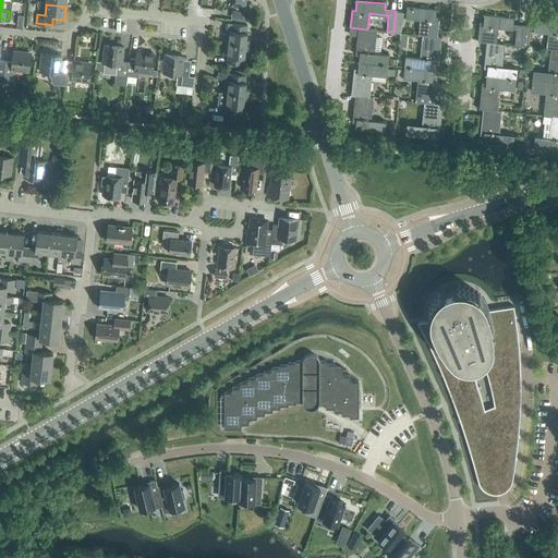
[(234,17),(246,19),(247,8),(235,7),(234,17)]
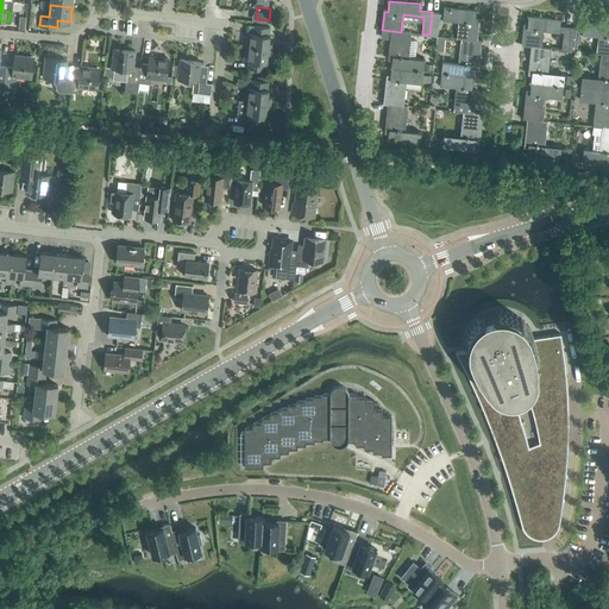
[(444,13),(432,12),(429,35),(437,36),(439,18),(459,20),(457,38),(462,38),(477,39),(478,22),(475,22),(476,10),(444,7),(444,13)]
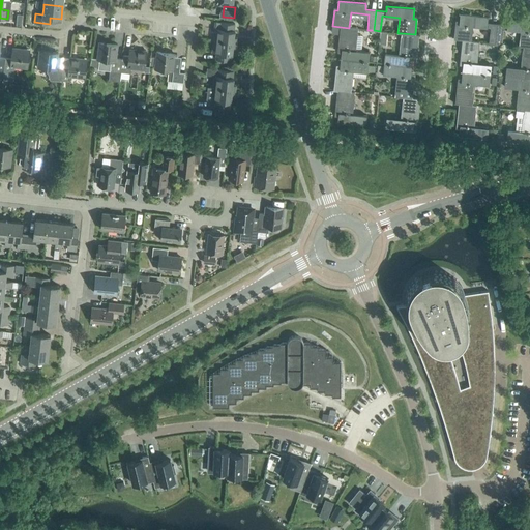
[(489,42),(495,43),(497,24),(487,23),(488,17),(460,13),(460,23),(455,23),(453,39),(462,39),(471,40),(472,26),(490,27),(489,42)]
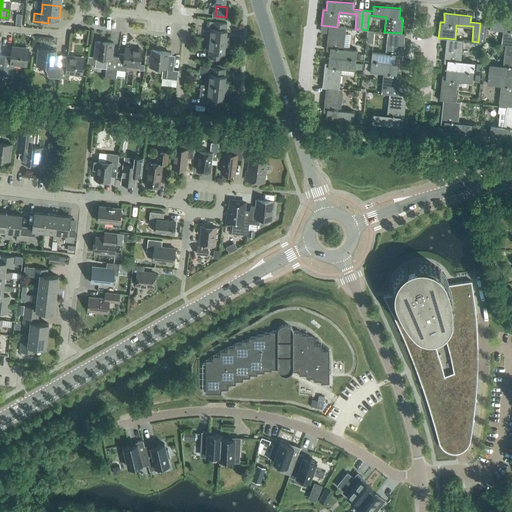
[(490,24),(480,23),(478,42),(484,42),(486,28),(503,30),(502,44),(505,45),(505,44),(511,45),(511,20),(491,18),(490,24)]
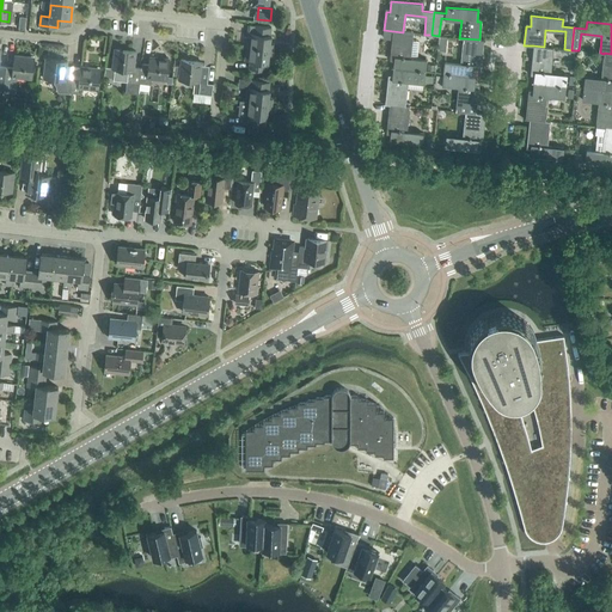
[(248,32),(246,47),(273,49),(274,43),(270,43),(270,35),(270,28),(254,25),(254,34),(248,32)]
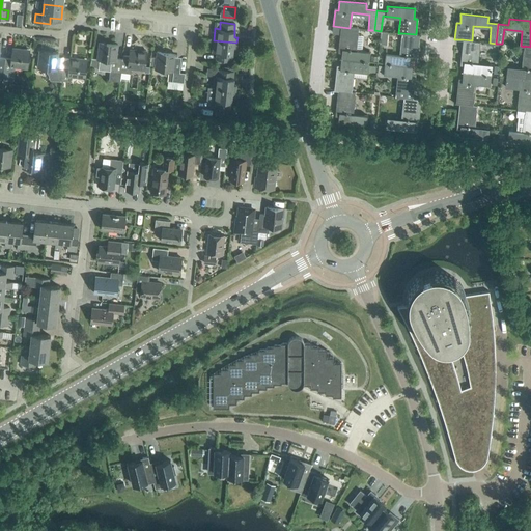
[(358,28),(350,27),(350,28),(341,27),(339,49),(342,50),(341,59),(369,61),(370,52),(356,50),(358,28)]
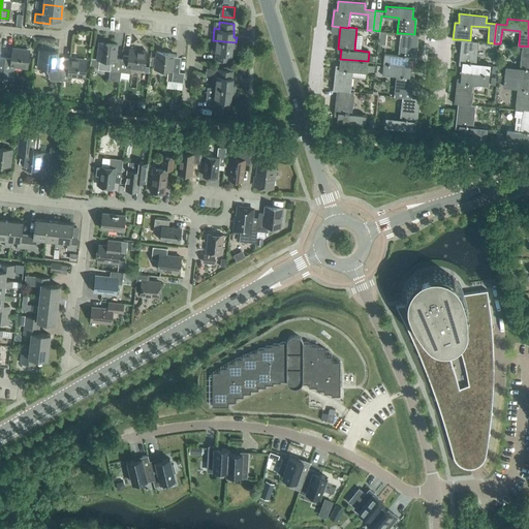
[(417,34),(414,34),(401,33),(399,55),(384,54),(383,63),(410,66),(411,57),(415,57),(417,34)]
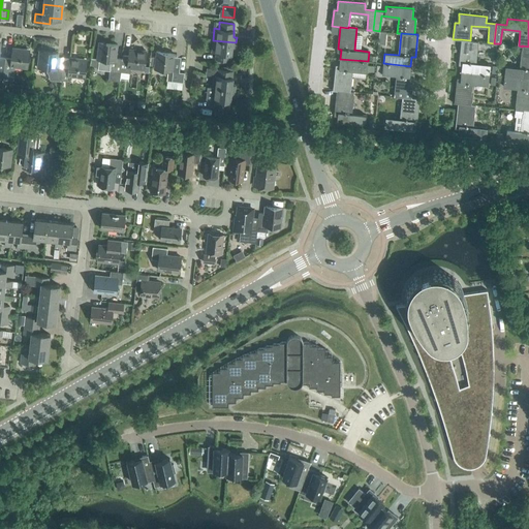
[(478,41),(470,40),(461,39),(459,62),(463,62),(462,71),(489,74),(490,64),(475,63),(478,41)]
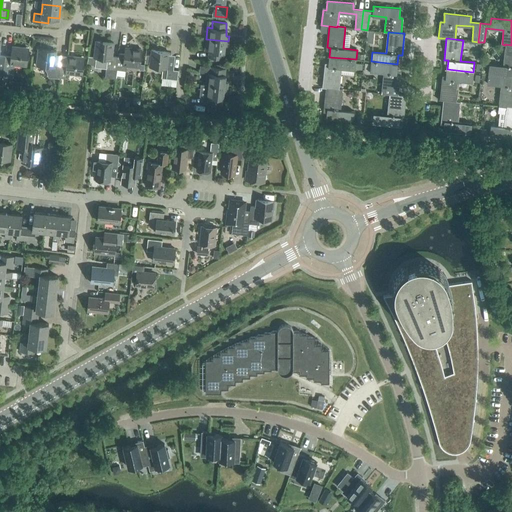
[(228,46),(228,41),(206,39),(205,50),(209,51),(208,57),(222,59),(223,52),(224,52),(225,46),(228,46)]
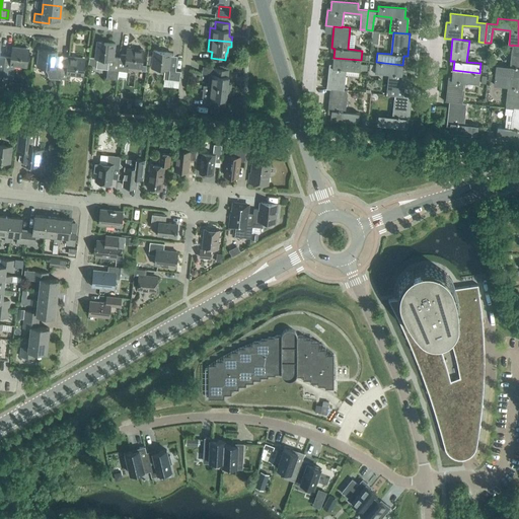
[(114,57),(115,44),(97,42),(95,57),(90,57),(89,65),(96,66),(96,68),(107,69),(106,78),(118,79),(119,70),(120,58),(114,57)]
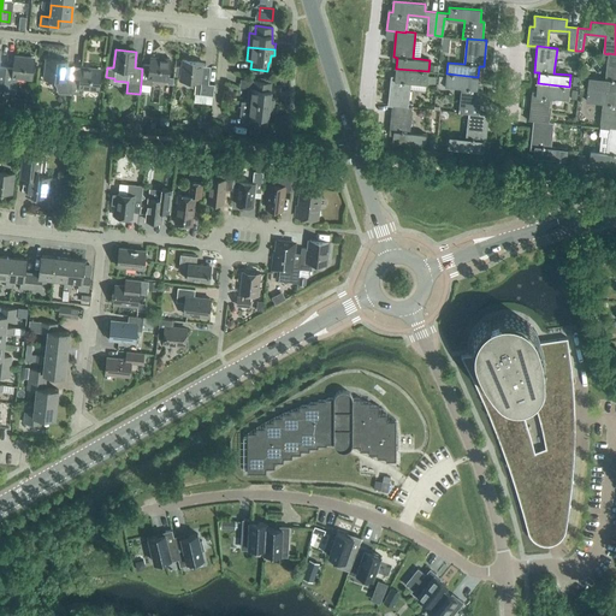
[(615,54),(608,53),(608,54),(605,78),(588,77),(587,89),(615,92),(615,54)]
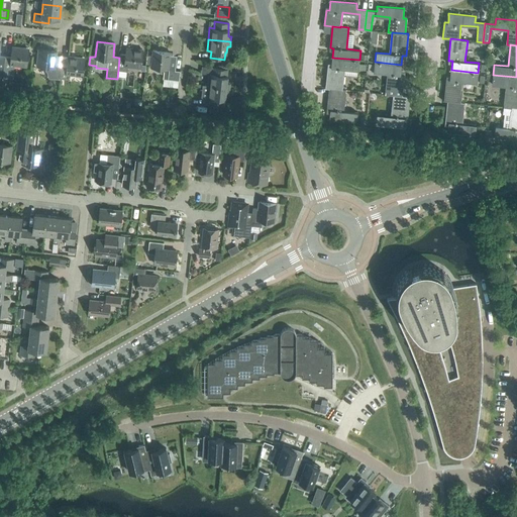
[(11,57),(5,56),(4,69),(3,77),(13,79),(14,65),(26,66),(28,47),(12,46),(11,57)]
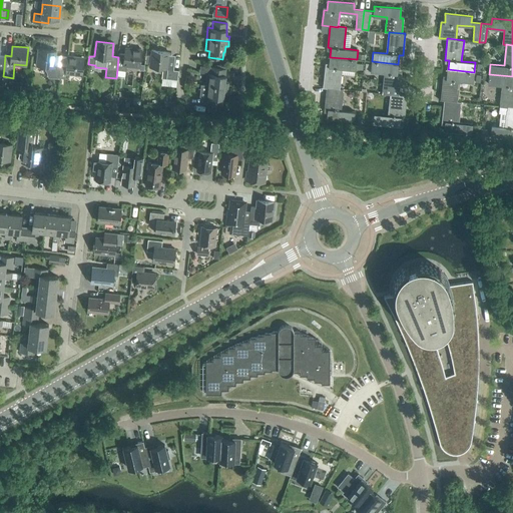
[(124,57),(118,57),(117,69),(126,70),(127,65),(139,67),(141,49),(125,47),(124,57)]
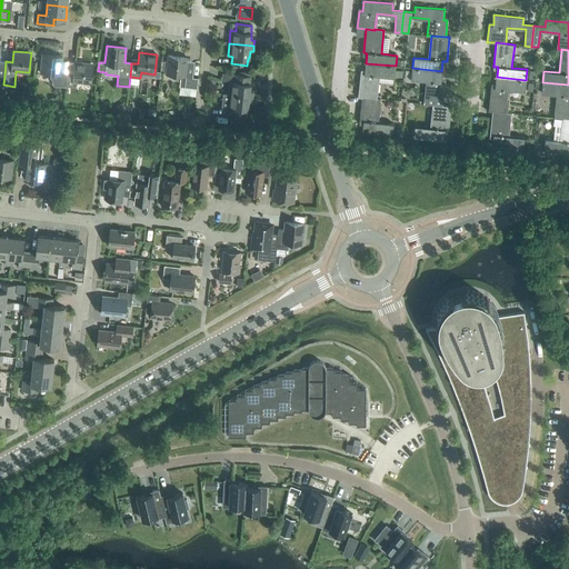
[(42,55),(40,71),(40,72),(56,73),(53,85),(66,86),(67,72),(60,71),(62,57),(42,55)]
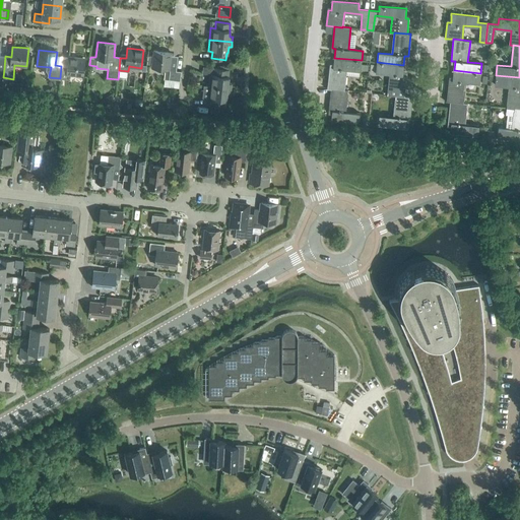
[(165,78),(180,80),(181,71),(176,71),(177,67),(170,66),(172,53),(153,51),(152,56),(147,56),(147,64),(152,64),(151,67),(166,68),(165,78)]
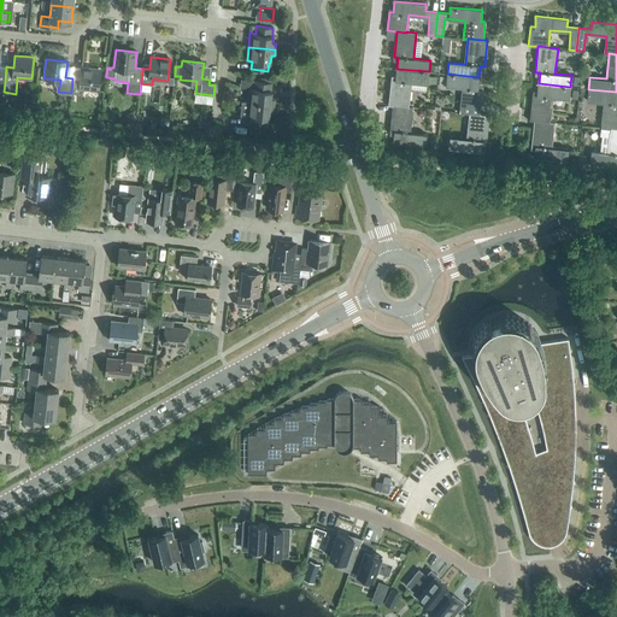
[(99,90),(100,77),(101,69),(82,66),(81,80),(72,78),(71,93),(83,95),(83,88),(99,90)]
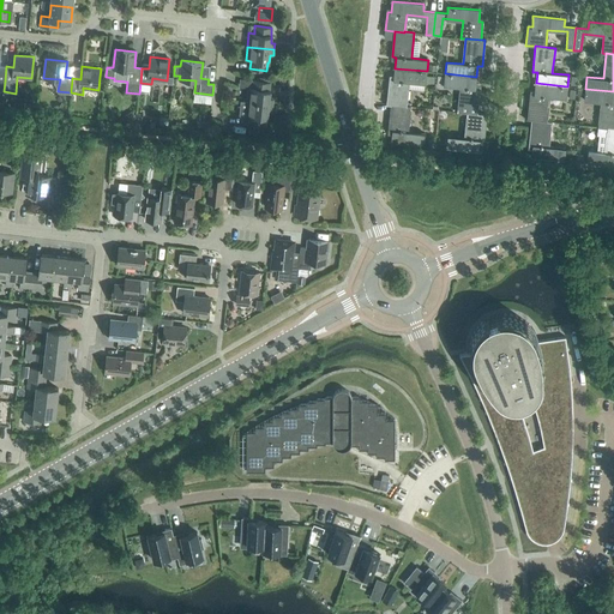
[(426,83),(426,77),(427,71),(395,68),(393,79),(390,78),(386,104),(391,104),(407,107),(407,106),(409,82),(426,83)]
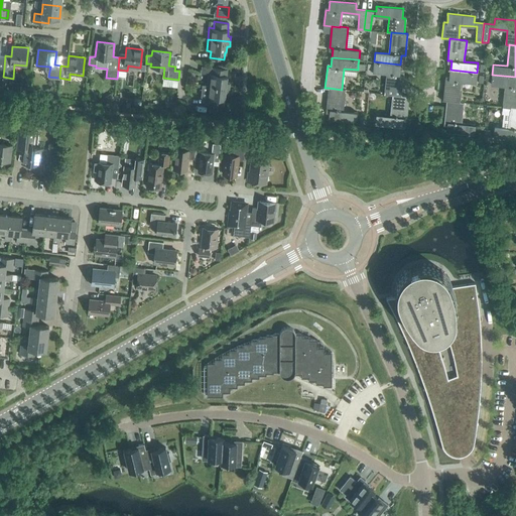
[(399,74),(400,65),(374,61),(374,65),(373,72),(387,73),(384,94),(392,95),(401,96),(401,95),(403,74),(399,74)]
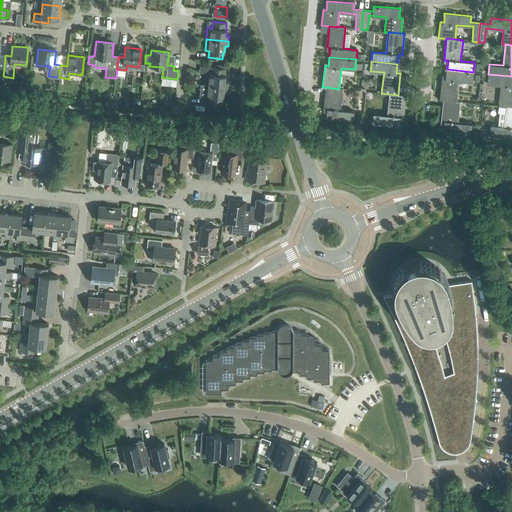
[(206,73),(205,84),(227,87),(228,82),(225,82),(225,75),(225,68),(211,67),(211,73),(206,73)]
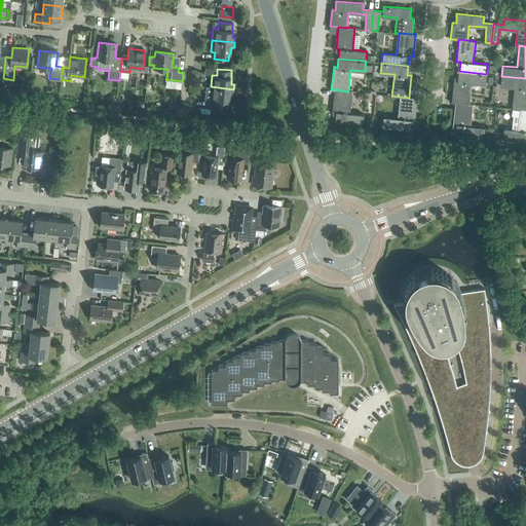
[(485,83),(486,74),(459,71),(458,80),(454,80),(452,103),(455,103),(468,104),(471,82),(485,83)]
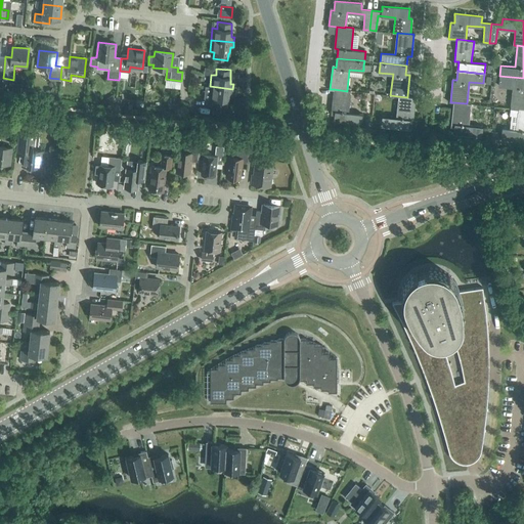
[(523,78),(499,76),(498,85),(513,87),(511,108),(519,110),(519,108),(523,108),(523,78)]
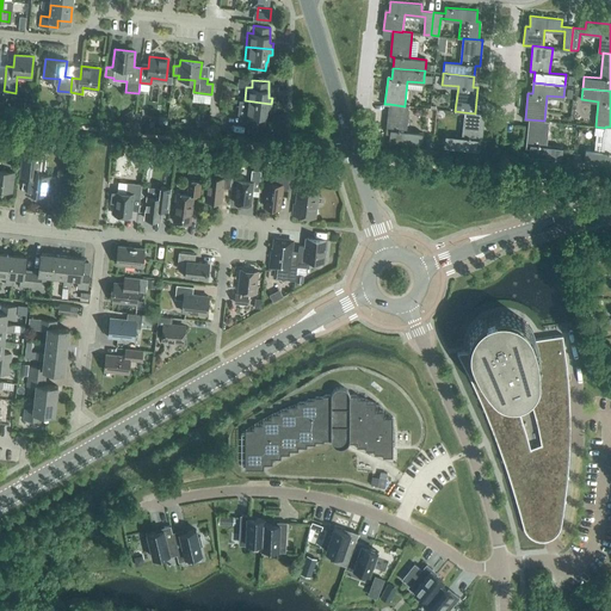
[(267,109),(271,110),(271,104),(245,100),(239,100),(238,115),(248,115),(247,123),(264,125),(265,117),(266,117),(267,109)]
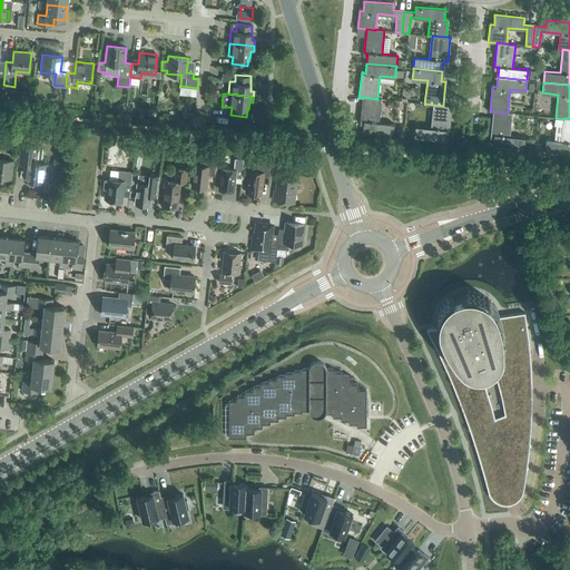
[(381,99),(377,98),(377,99),(363,97),(361,121),(364,121),(363,131),(393,135),(394,124),(379,123),(381,99)]
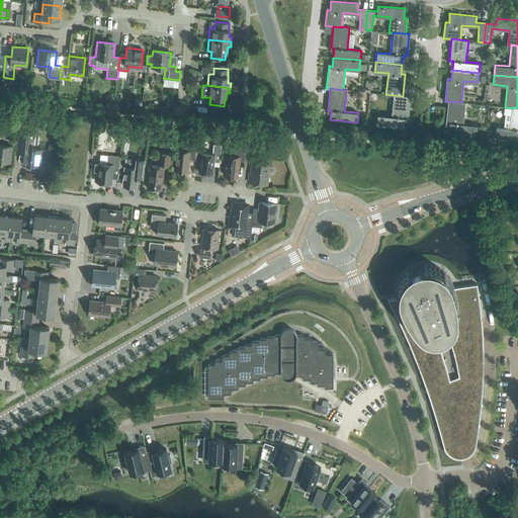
[(411,96),(403,95),(403,96),(394,95),(392,116),(377,114),(376,124),(404,127),(405,118),(408,118),(411,96)]
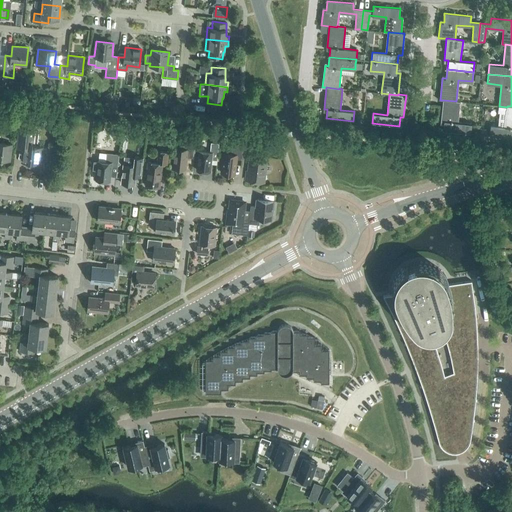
[(460,101),(456,101),(443,100),(441,121),(444,121),(443,131),(470,134),(471,124),(457,122),(460,101)]
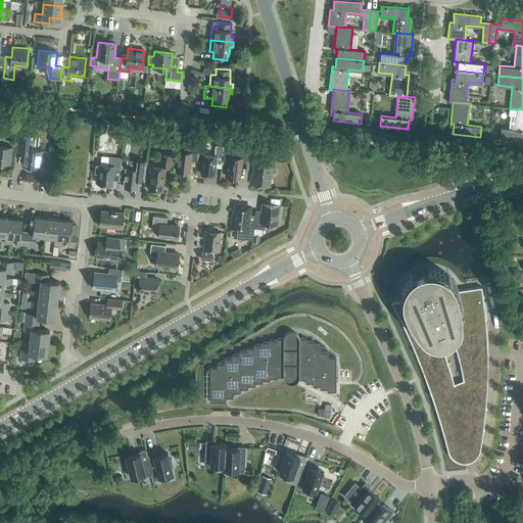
[(167,110),(178,111),(178,104),(168,103),(167,110)]
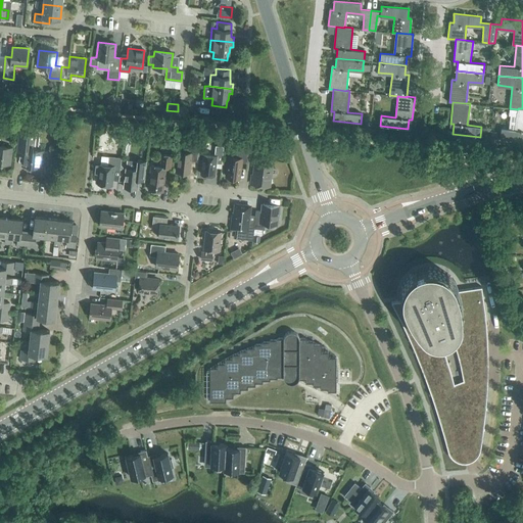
[(522,108),(518,108),(518,109),(515,130),(502,129),(501,139),(522,141),(522,108)]
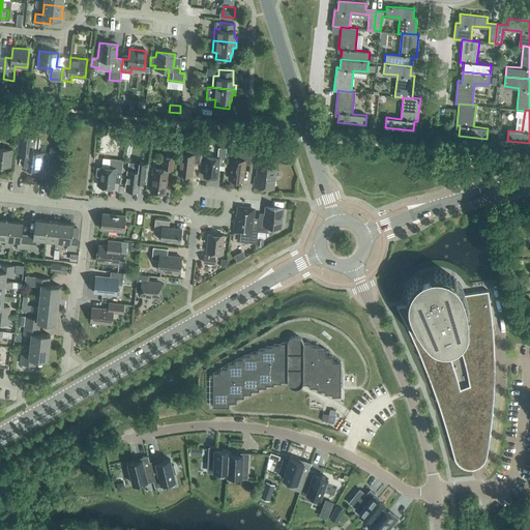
[(60,130),(60,122),(52,121),(51,129),(60,130)]
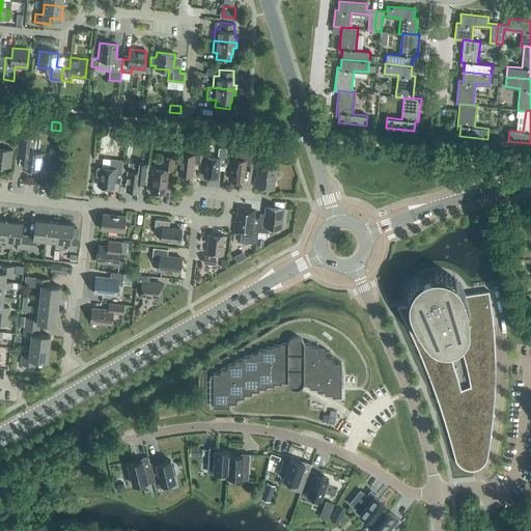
[(114,128),(113,135),(123,137),(123,129),(114,128)]
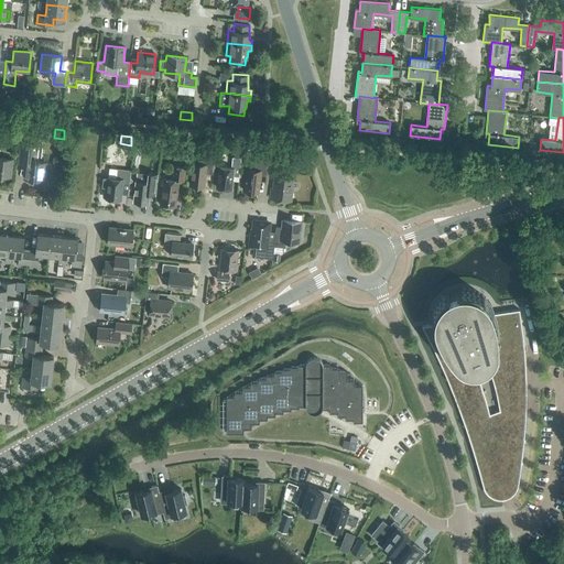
[(36,145),(20,144),(19,162),(25,163),(23,177),(43,180),(45,162),(35,161),(36,145)]
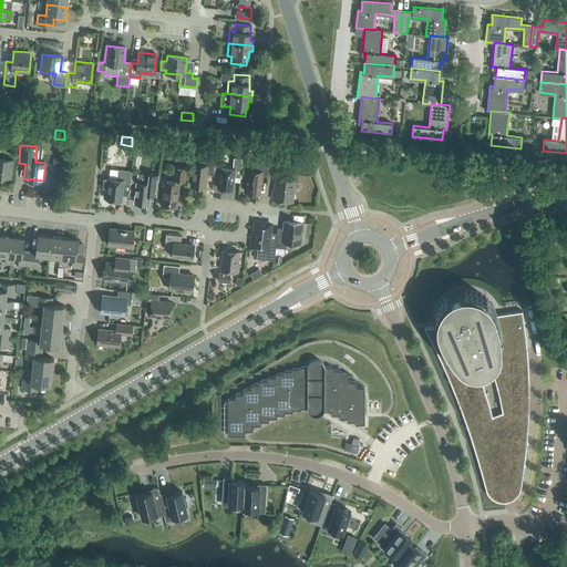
[(278,173),(279,157),(271,156),(269,172),(278,173)]
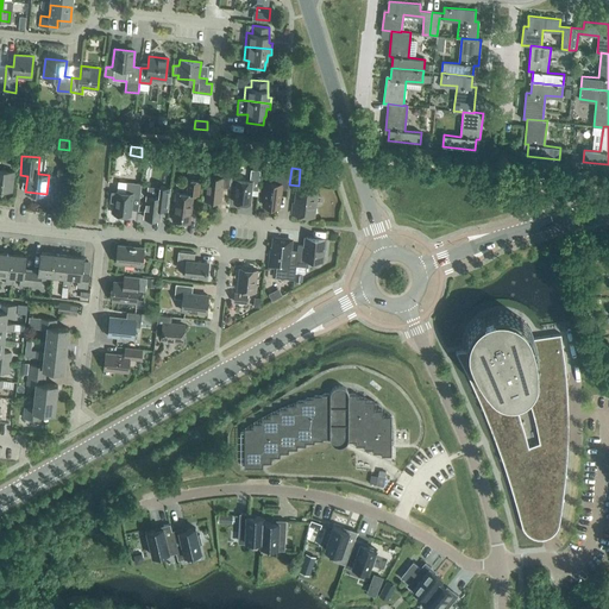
[(0,188),(12,190),(14,171),(0,169),(0,188)]
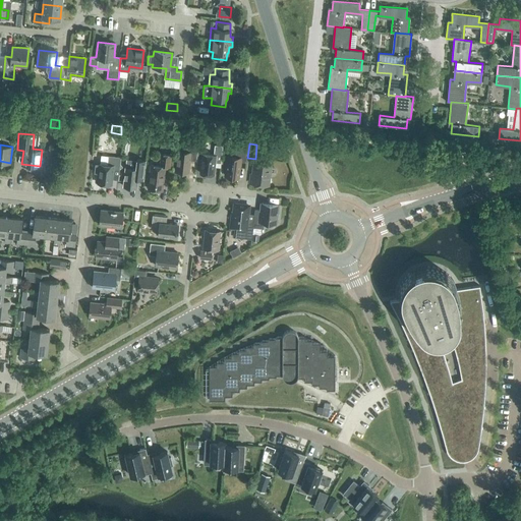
[(196,160),(197,146),(186,145),(186,151),(178,150),(175,170),(189,172),(190,160),(196,160)]
